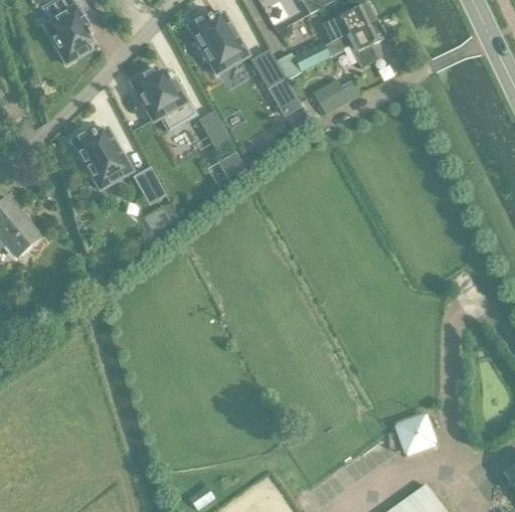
[(84,15),(75,0),(55,0),(43,7),(51,21),(44,25),(66,63),(91,49),(84,39),(93,34),(81,16),(84,15)]
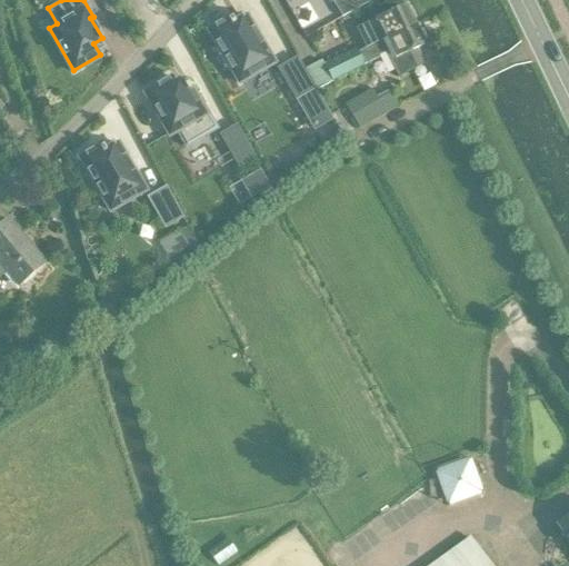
[(382,40),(418,25),(409,3),(377,18),(376,17),(356,26),(365,46),(359,49),(357,46),(323,62),(332,79),(379,53),(375,43),(383,40),(382,40)]
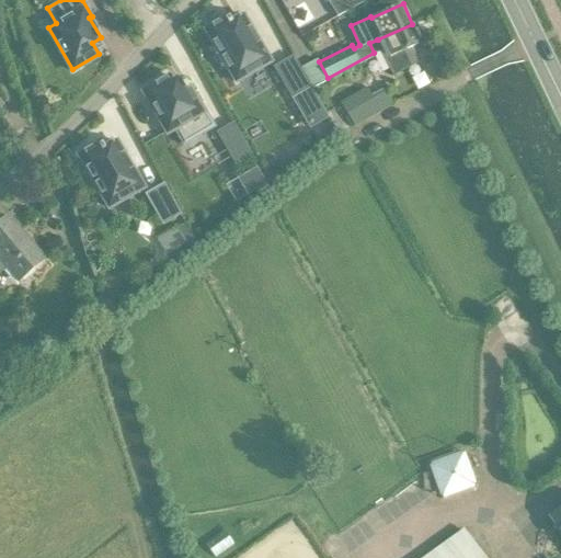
[(225,18),(207,29),(217,46),(213,48),(221,65),(227,61),(236,78),(268,59),(242,14),(228,23),(225,18)]
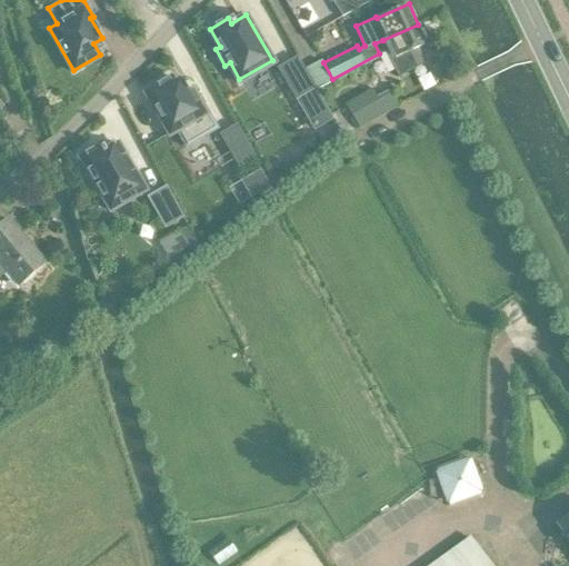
[(426,41),(418,25),(382,40),(383,40),(375,43),(379,53),(386,49),(398,72),(422,59),(416,46),(426,41)]
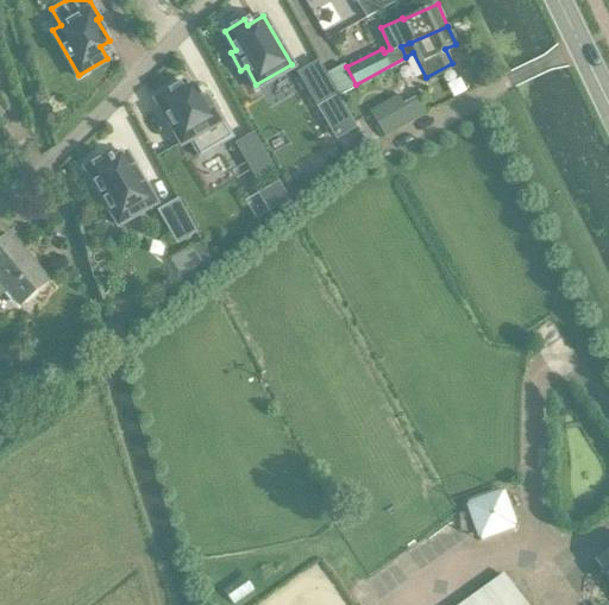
[(318,58),(296,71),(316,106),(318,105),(320,104),(321,104),(321,102),(322,102),(326,100),(327,100),(328,99),(330,98),(333,96),(337,94),(338,93),(318,58)]
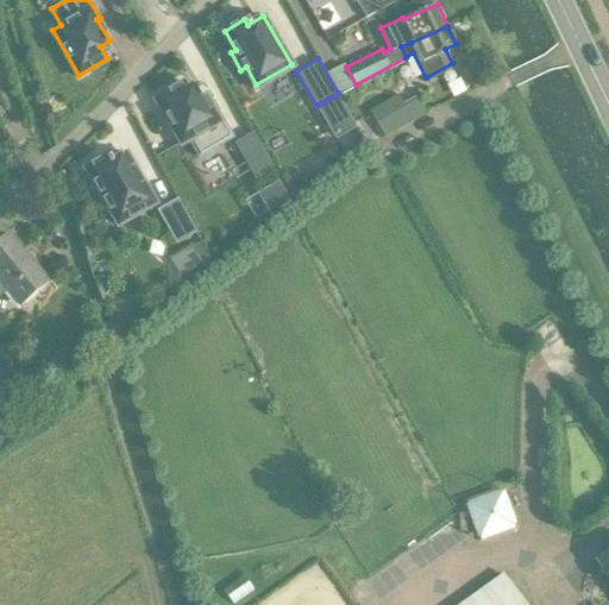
[(183,82),(156,98),(182,142),(189,137),(200,153),(231,134),(215,109),(213,111),(200,89),(190,95),(183,82)]
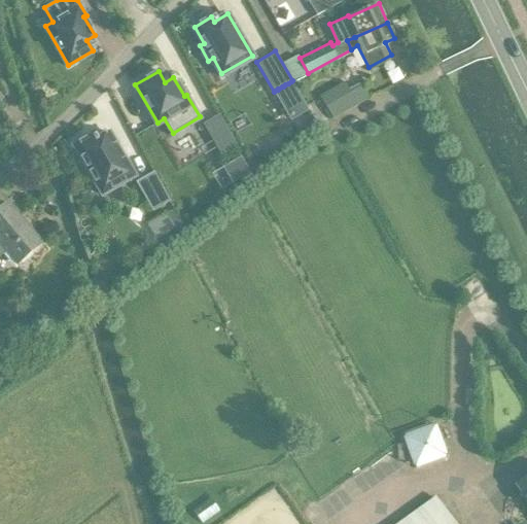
[(275,91),(274,92),(275,93),(276,95),(277,96),(278,97),(279,99),(280,101),(281,102),(281,103),(282,104),(282,105),(284,106),(286,110),(287,112),(287,113),(289,116),(290,116),(290,117),(292,117),(293,116),(301,112),(303,111),(304,110),(305,110),(306,109),(307,108),(307,107),(306,106),(306,105),(305,104),(305,103),(304,102),(302,100),(300,96),(297,94),(296,92),(296,91),(295,91),(294,88),(294,85),(293,85),(293,84),(292,83),(290,82),(291,81),(288,83),(285,84),(284,85),(283,86),(282,86),(279,89),(278,89),(278,90),(277,90),(275,91)]
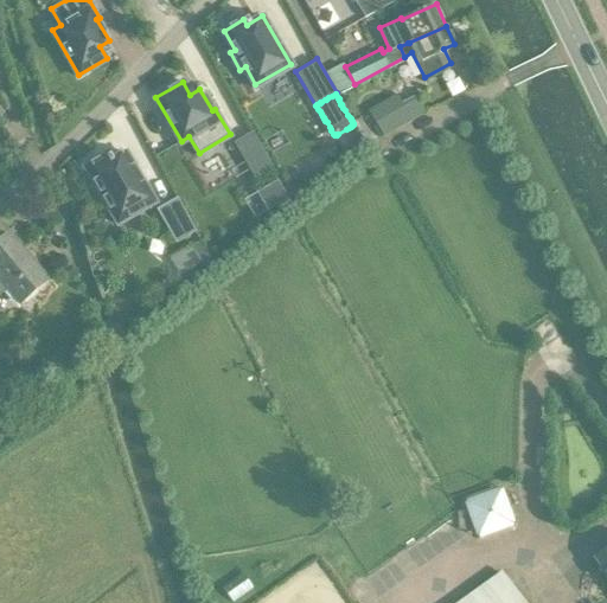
[(383,133),(425,110),(415,95),(402,102),(396,94),(369,109),(383,133)]
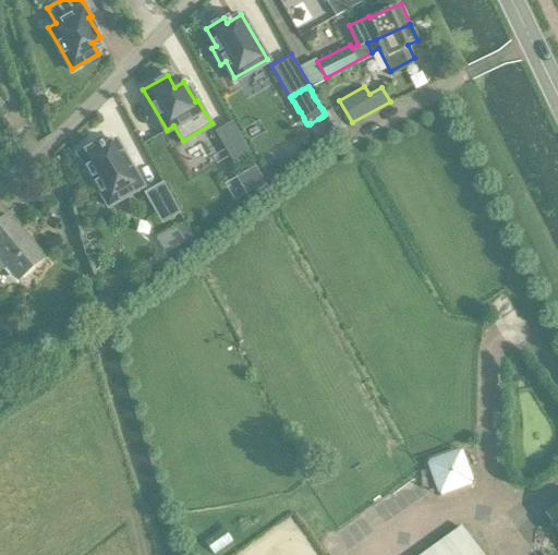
[(231,120),(214,130),(232,163),(251,153),(231,120)]
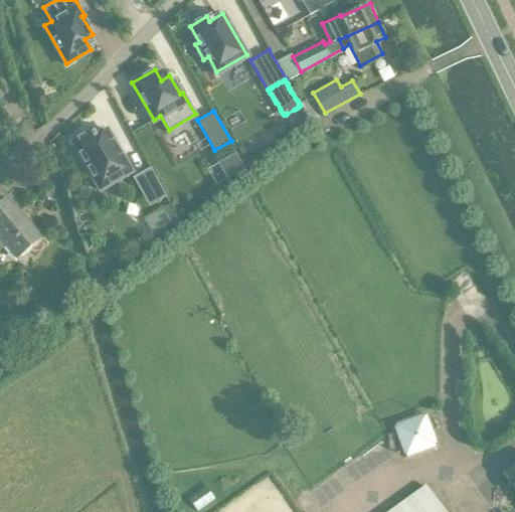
[(72,142),(100,189),(131,171),(107,128),(96,135),(93,131),(92,132),(92,131),(72,142)]
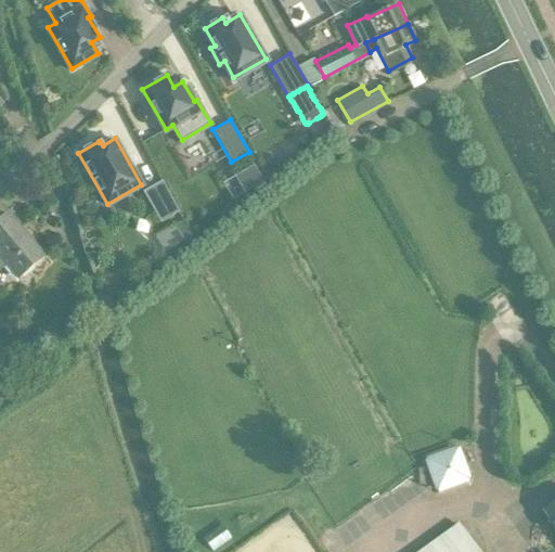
[(143,191),(159,220),(178,210),(162,180),(143,191)]
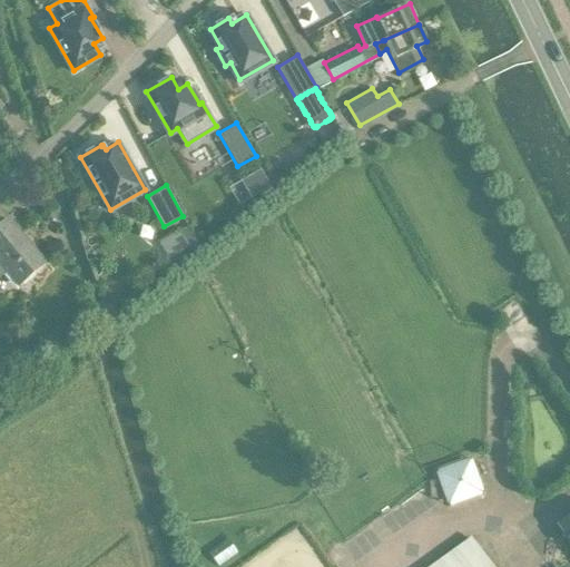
[(0,291),(2,290),(0,286),(0,275),(6,272),(17,285),(45,262),(8,217),(0,223),(0,291)]
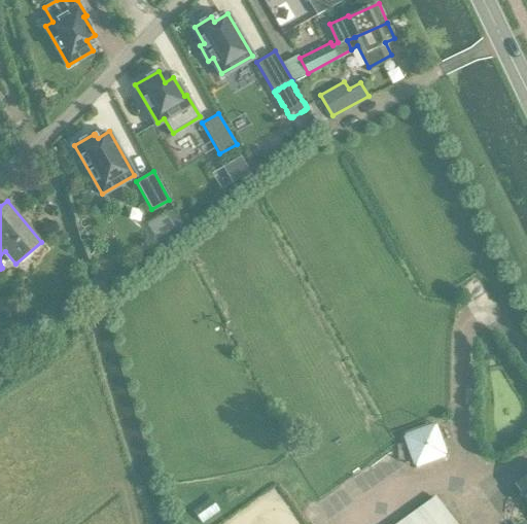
[(148,222),(147,223),(147,224),(148,225),(148,226),(149,228),(149,229),(150,230),(150,231),(151,231),(151,232),(152,233),(152,234),(155,237),(157,237),(171,229),(173,229),(174,229),(176,231),(177,231),(178,230),(179,229),(180,228),(181,228),(182,226),(182,225),(182,223),(181,222),(179,218),(176,211),(175,211),(175,209),(174,209),(172,209),(172,210),(171,210),(169,211),(168,212),(165,212),(162,214),(160,215),(159,216),(157,216),(156,217),(154,218),(153,218),(153,219),(152,219),(151,220),(150,220),(149,221),(148,222)]
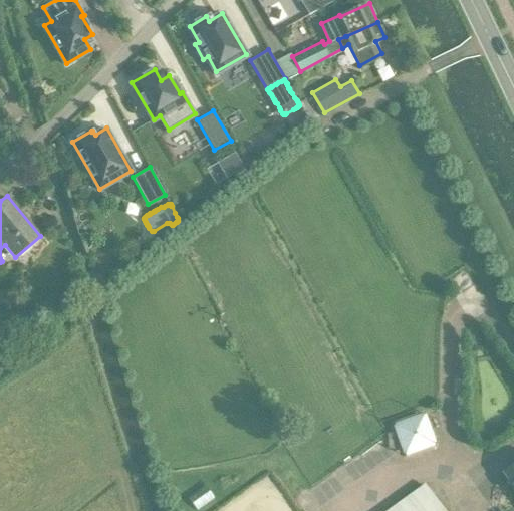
[(513,488),(513,464),(503,472),(513,488)]
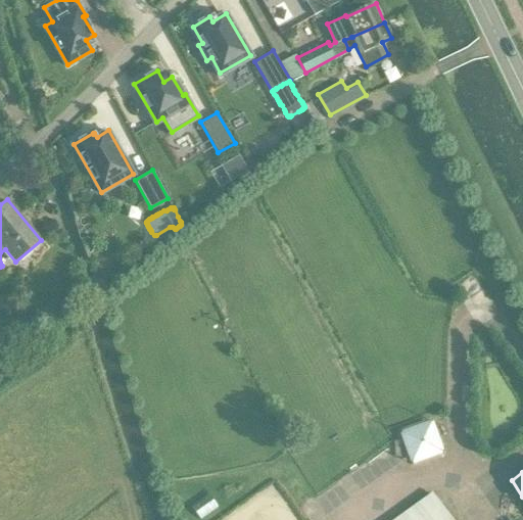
[(450,519),(436,500),(407,519),(450,519)]
